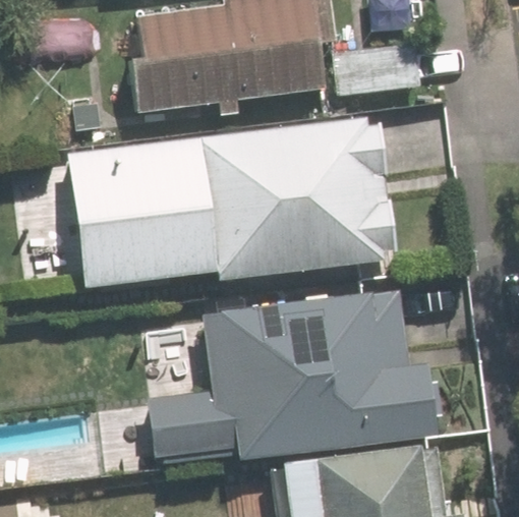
[(126,58),(133,114),(326,89),(321,45),(338,43),(332,0),(221,0),(222,4),(137,15),(142,56),(126,58)]
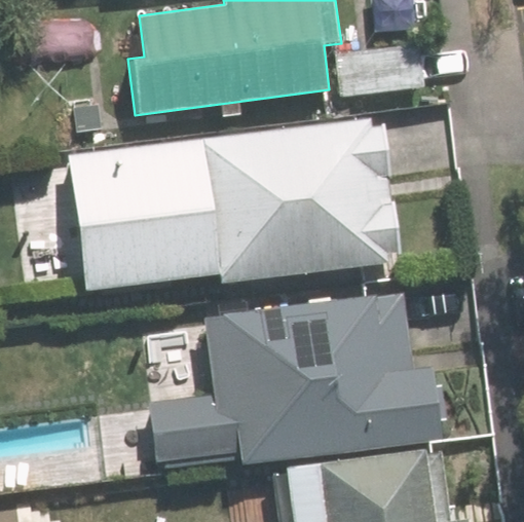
[(334,57),(339,97),(424,85),(419,45),(334,57)]
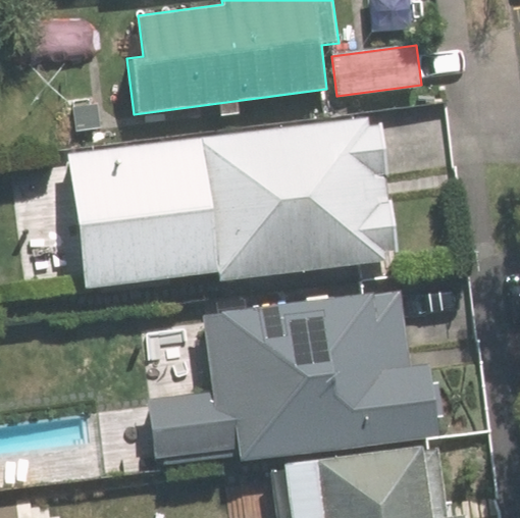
[(380,112),(65,153),(83,290),(217,272),(218,281),(400,258),(380,112)]
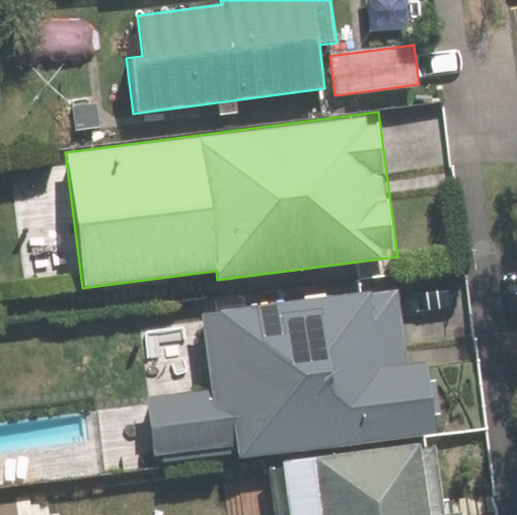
[(397,288),(201,313),(211,389),(147,397),(154,456),(237,446),(239,458),(437,433),(428,360),(408,363),(397,288)]
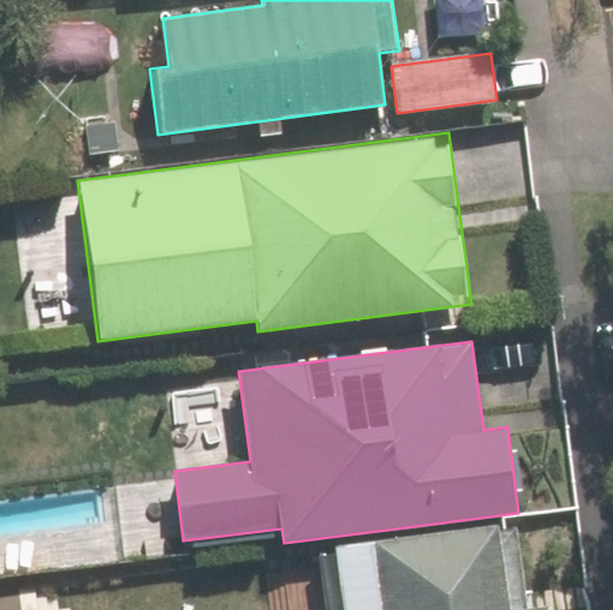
[(517,520),(334,543),(343,609),(553,609),(553,605),(529,609),(517,520)]
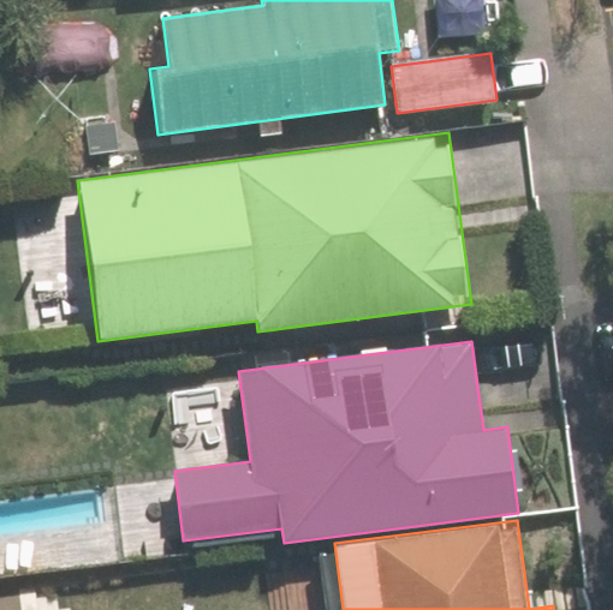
All buildings are outlined.
